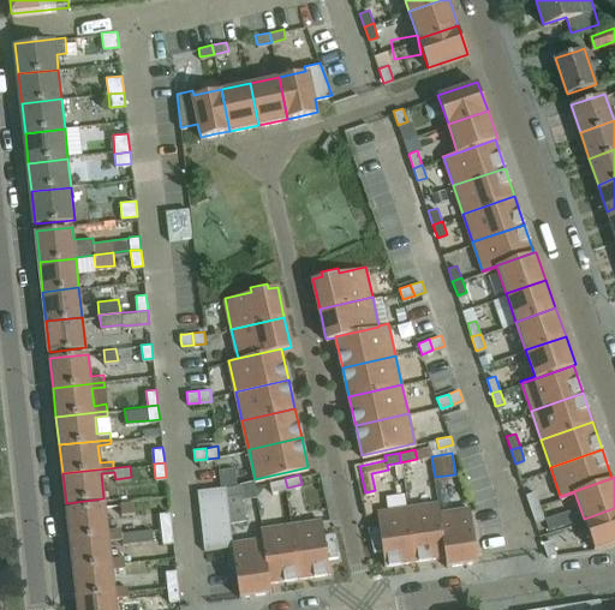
[(272,491),(287,488),(285,478),(269,482),(272,491)]
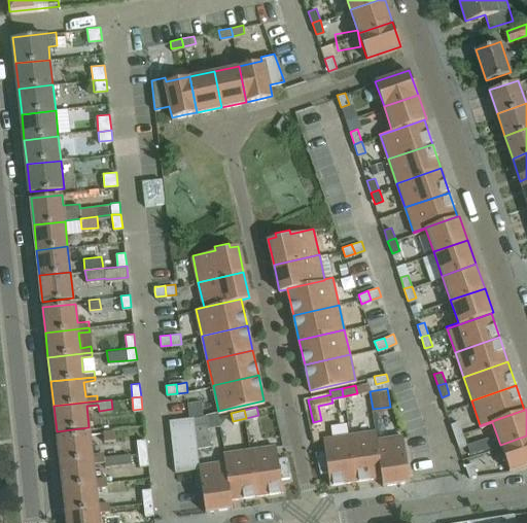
[(194,417),(196,428),(197,442),(197,447),(211,444),(207,426),(209,426),(206,414),(194,417)]
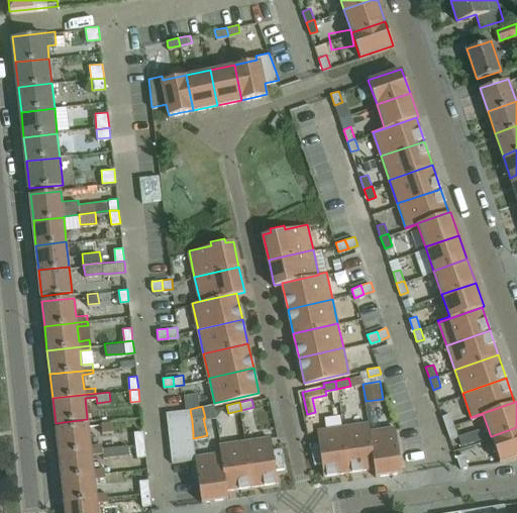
[(192,420),(190,409),(190,408),(166,411),(168,423),(192,420)]
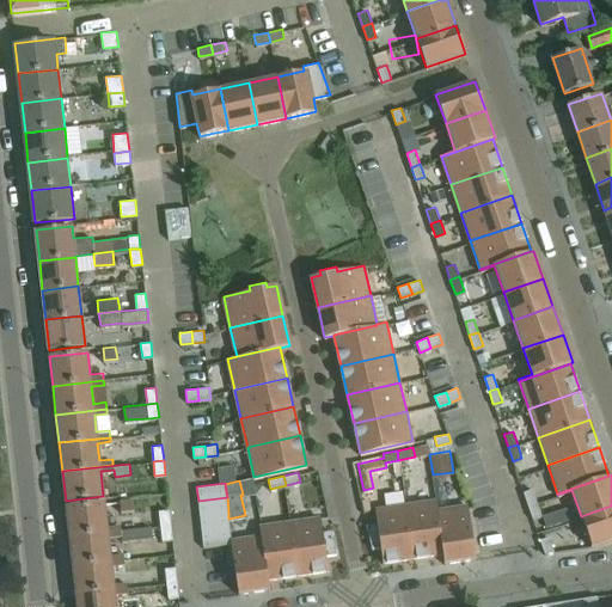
[(527,503),(537,501),(532,488),(524,491),(527,503)]
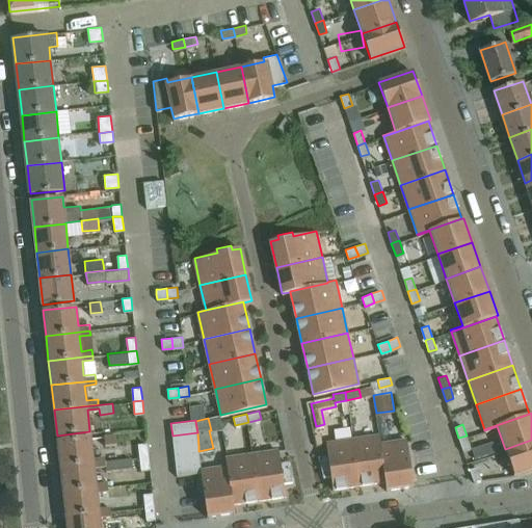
[(115,432),(104,433),(106,446),(117,444),(115,432)]
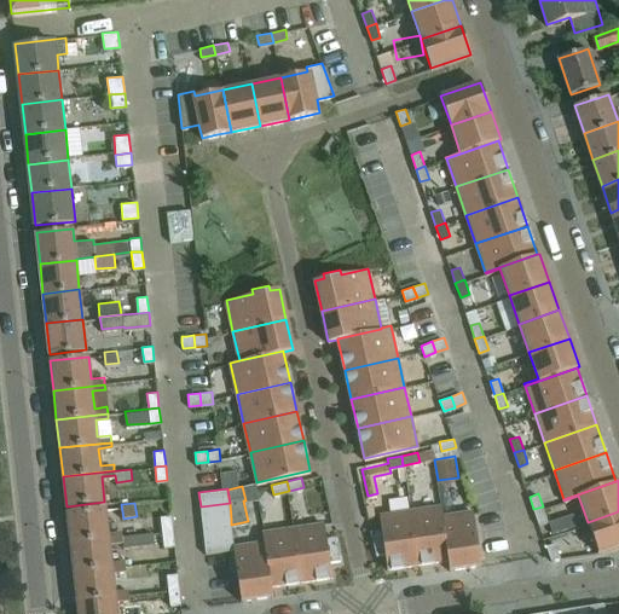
[(202,521),(231,519),(230,503),(201,507),(202,521)]
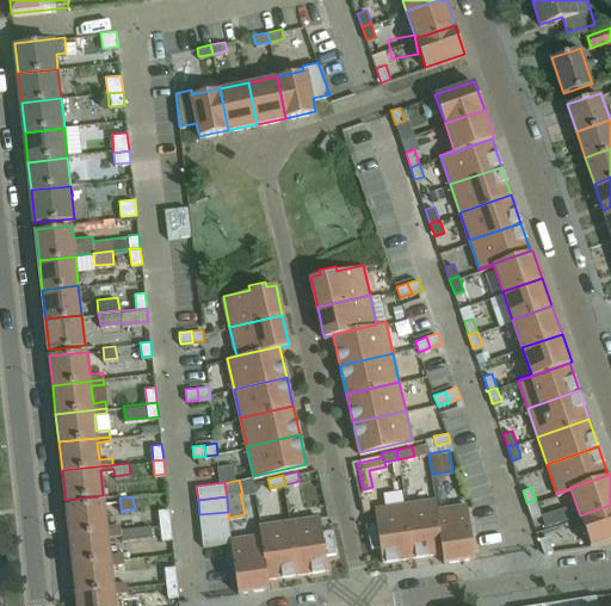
[(436,508),(437,507),(436,499),(405,502),(412,556),(442,551),(436,508)]
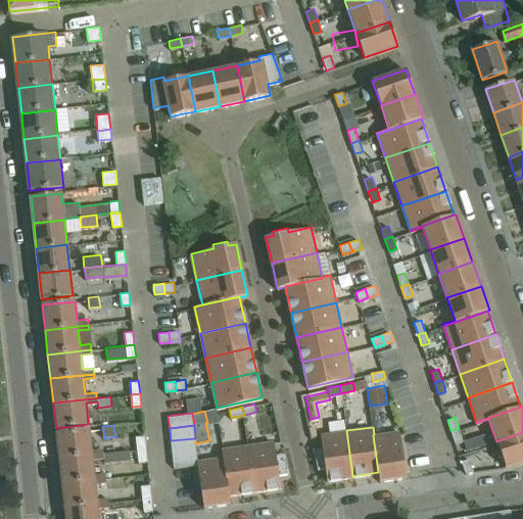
[(459,428),(450,430),(455,442),(463,440),(459,428)]
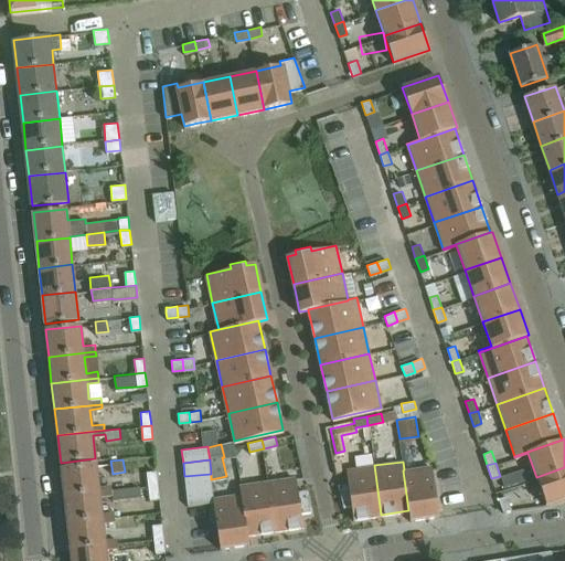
[(83,465),(61,468),(64,495),(112,489),(110,483),(98,484),(96,464),(83,465)]
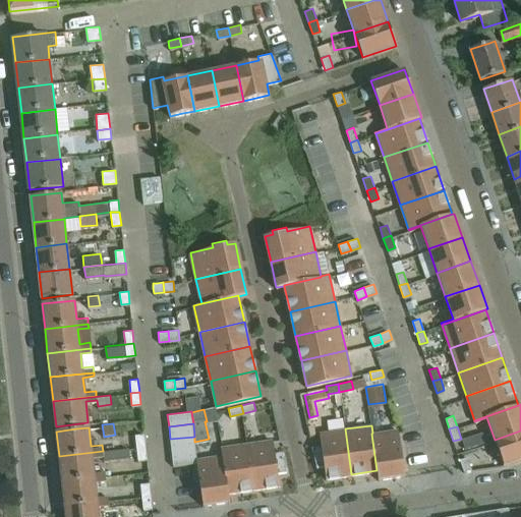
[(326,478),(351,474),(345,428),(320,433),(321,445),(311,447),(316,466),(324,465),(326,478)]
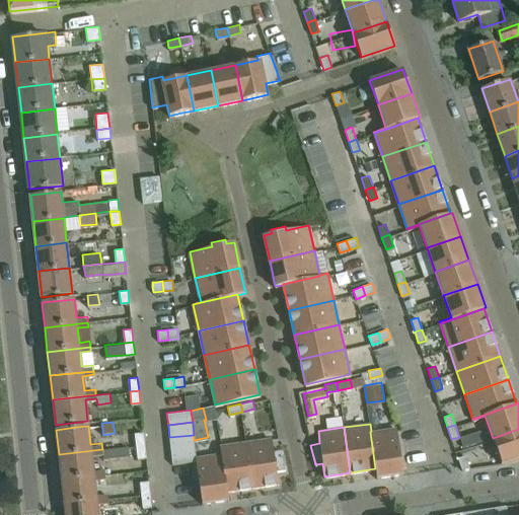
[(370,432),(375,468),(376,476),(403,472),(396,428),(371,431),(370,432)]
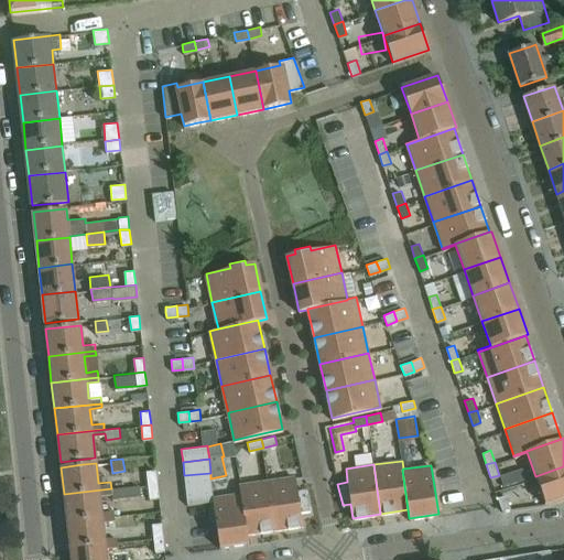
[(563,466),(535,476),(545,503),(563,496),(563,466)]
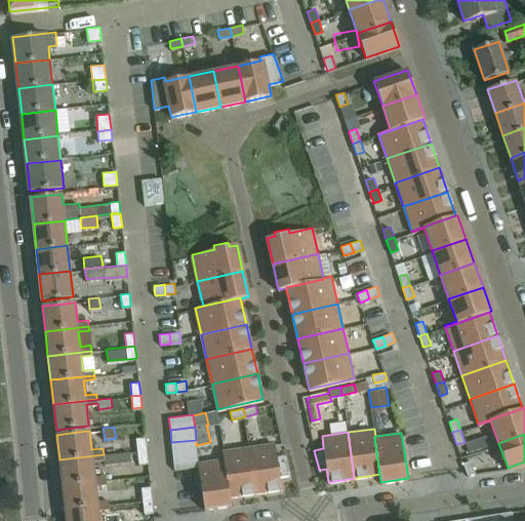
[(137,451),(147,450),(145,437),(136,438),(137,451)]
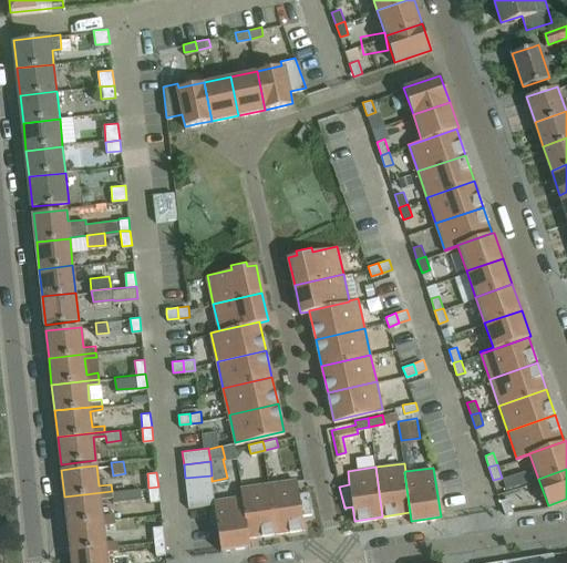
[(517,484),(514,473),(508,476),(504,482),(506,489),(517,484)]
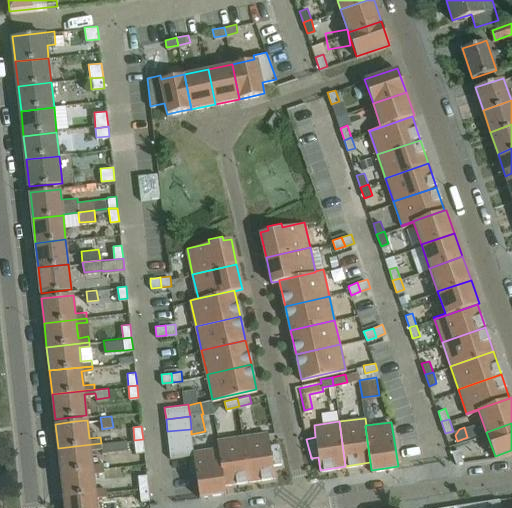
[(192,441),(191,434),(191,429),(167,431),(168,443),(192,441)]
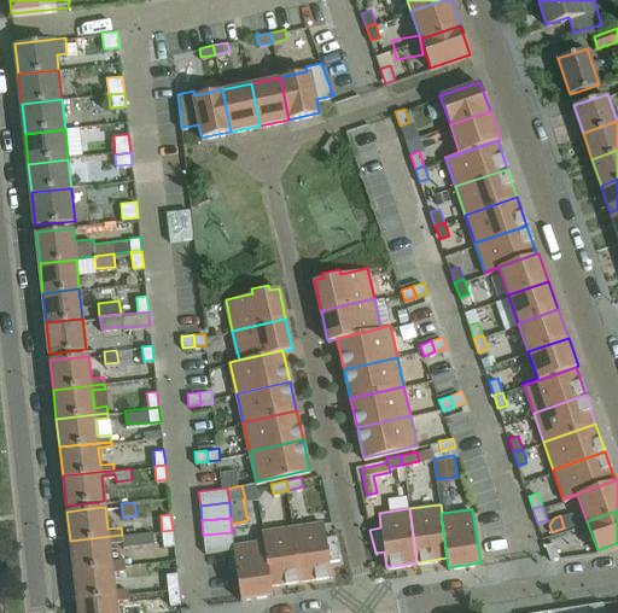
[(293,526),(302,579),(332,576),(330,560),(340,559),(334,535),(326,536),(324,521),(293,526)]
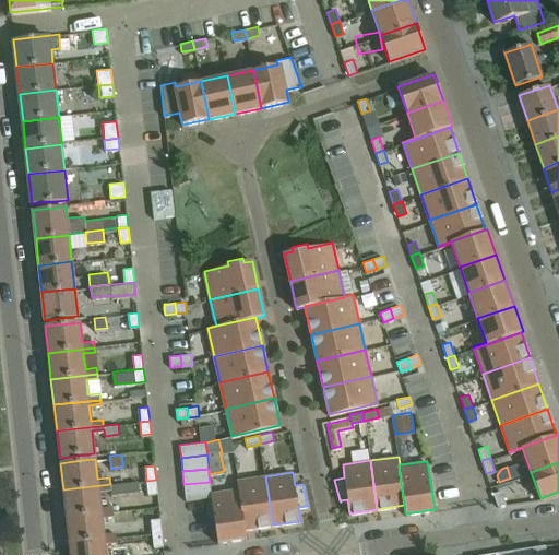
[(245,529),(273,524),(265,476),(237,480),(238,488),(239,488),(245,529)]
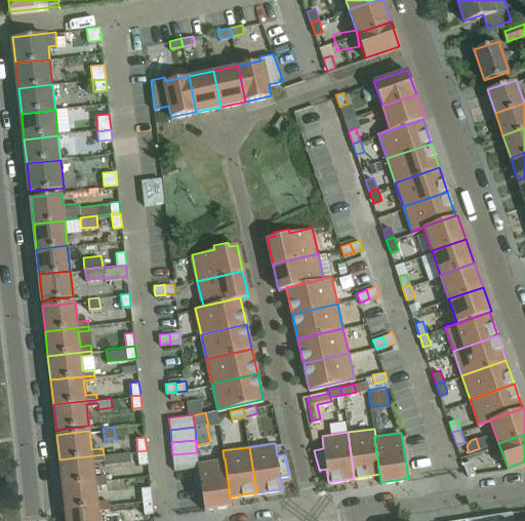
[(147,450),(137,451),(138,464),(148,463),(147,450)]
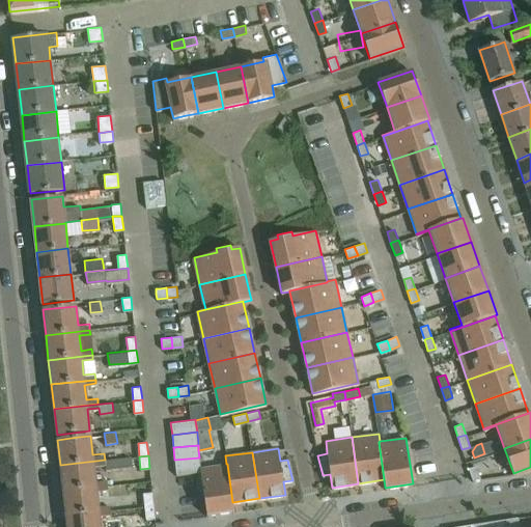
[(62,490),(127,482),(127,481),(107,483),(107,479),(95,480),(93,466),(105,464),(105,469),(132,466),(131,458),(105,460),(60,465),(62,490)]
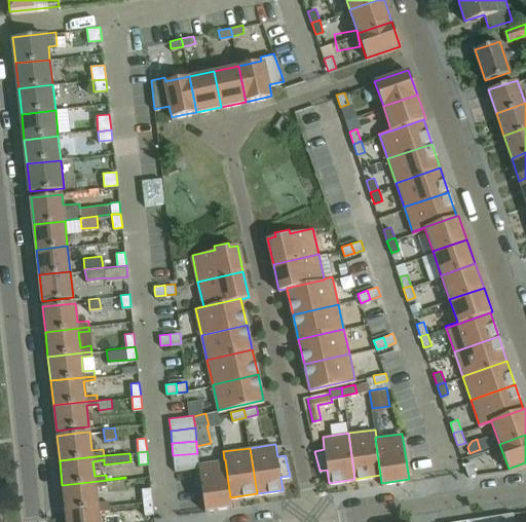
[(199,465),(198,463),(197,453),(173,455),(175,469),(199,465)]
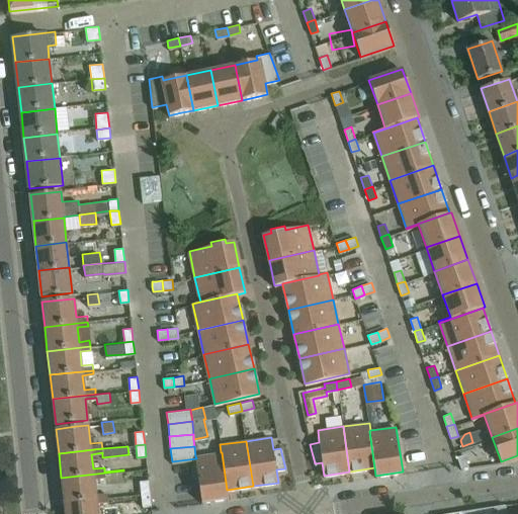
[(229,498),(227,490),(222,452),(221,452),(195,456),(196,458),(201,502),(229,498)]
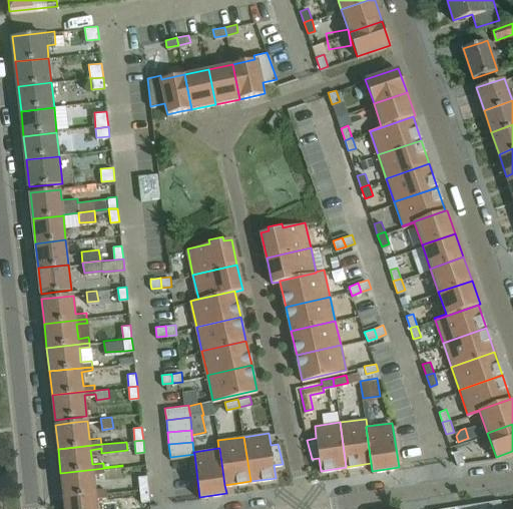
[(460,449),(452,452),(456,463),(464,462),(460,449)]
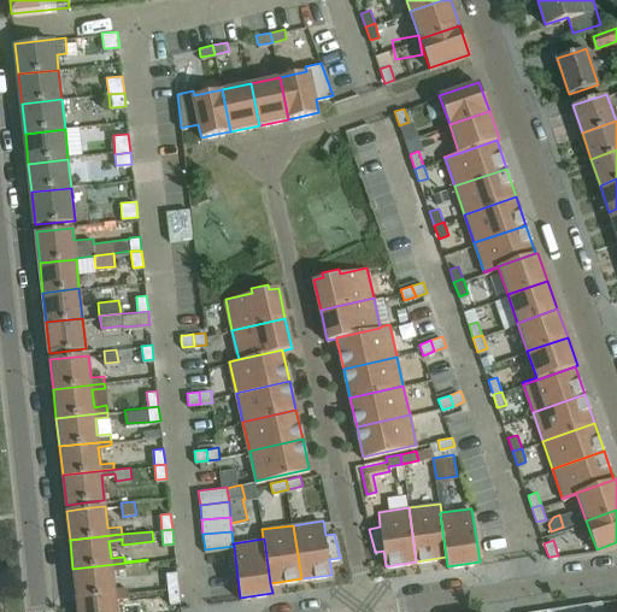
[(76,598),(128,592),(128,586),(115,587),(112,570),(125,568),(125,572),(148,570),(147,560),(72,569),(76,598)]
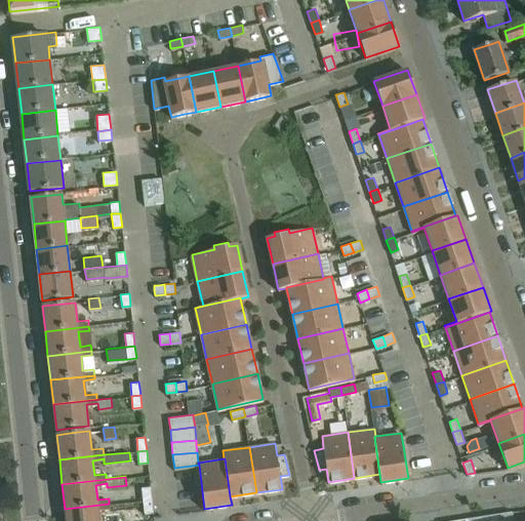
[(143,499),(152,498),(151,486),(142,487),(143,499)]
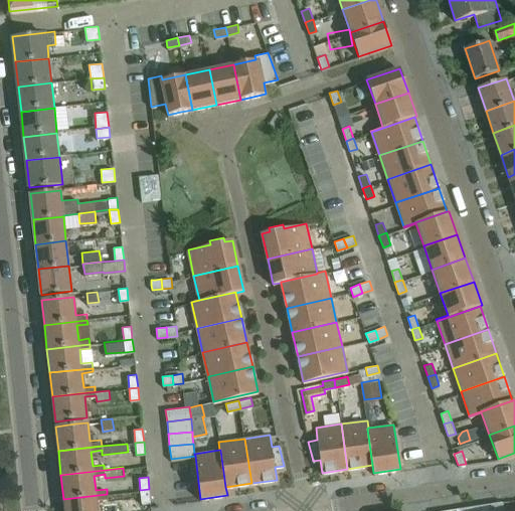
[(149,489),(140,490),(142,503),(150,502),(149,489)]
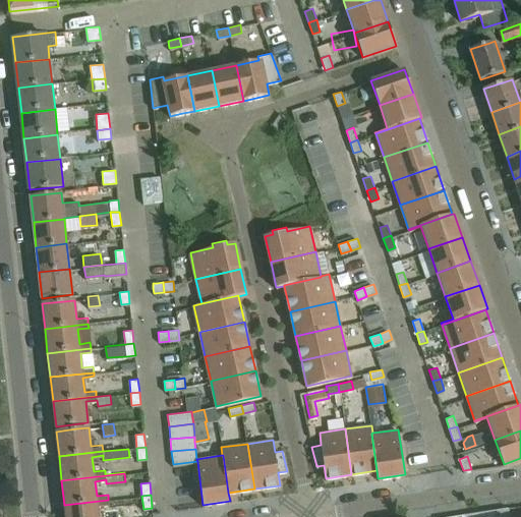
[(108,500),(64,505),(65,516),(98,516),(98,505),(109,504),(108,500)]
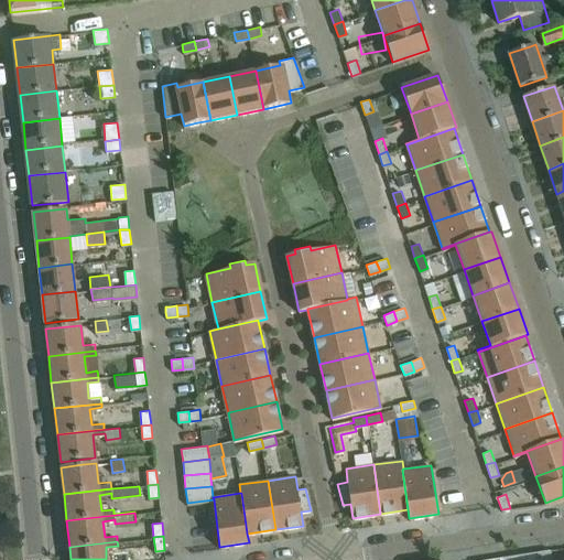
[(553,559),(550,549),(502,557),(503,559),(553,559)]
